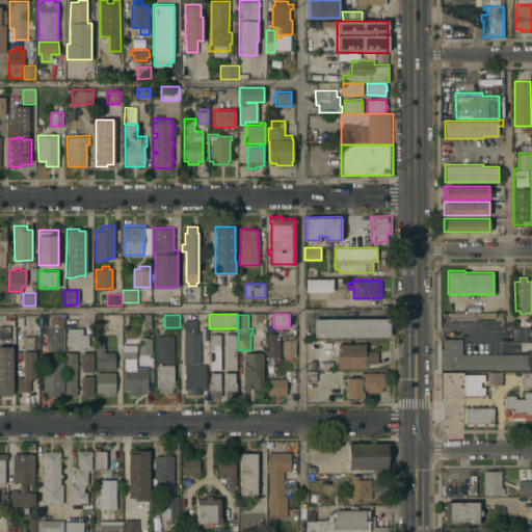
[(63,350),(50,351),(50,354),(41,354),(40,340),(47,340),(46,325),(49,325),(49,316),(51,316),(63,316),(63,350)]
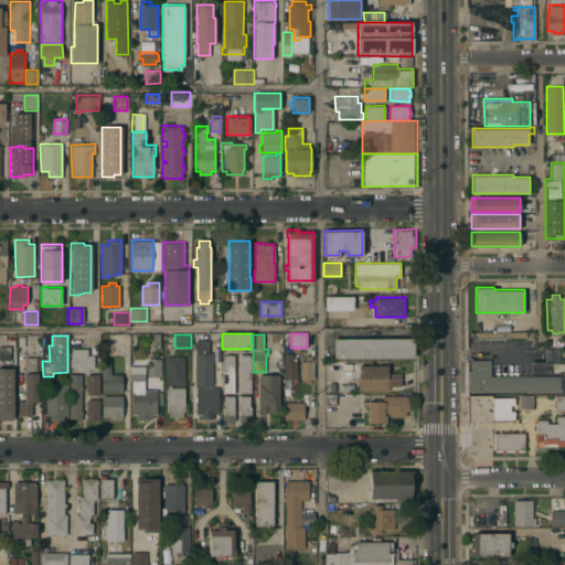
[(333,356),(333,338),(414,338),(414,358),(333,356)]
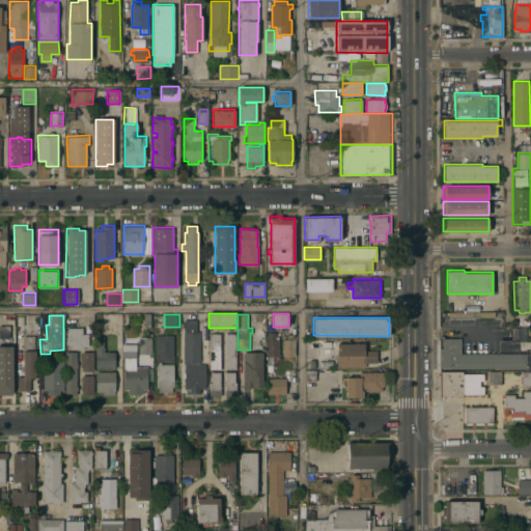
[(200,362),(184,362),(184,319),(196,319),(196,331),(200,331),(200,362)]
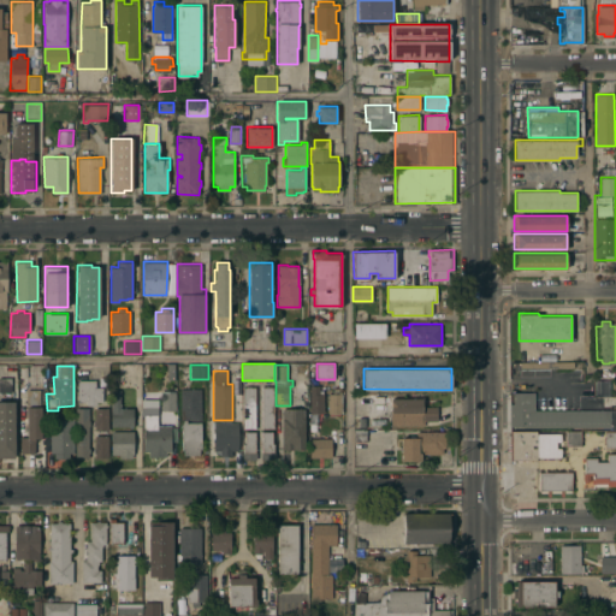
[(102,401),(96,401),(96,404),(87,404),(87,401),(77,401),(77,380),(95,379),(95,386),(102,386),(102,401)]
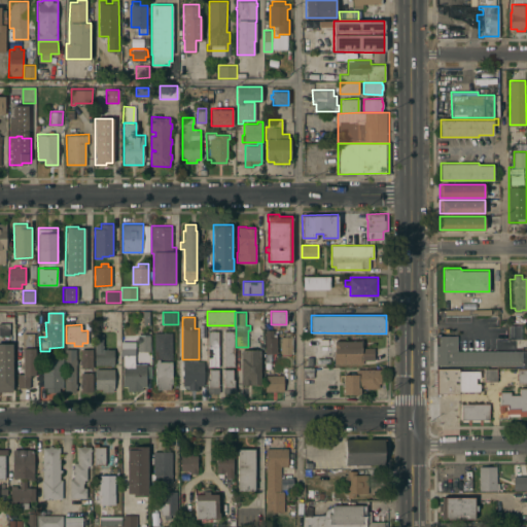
[(510,340),(510,324),(521,324),(522,340),(510,340)]
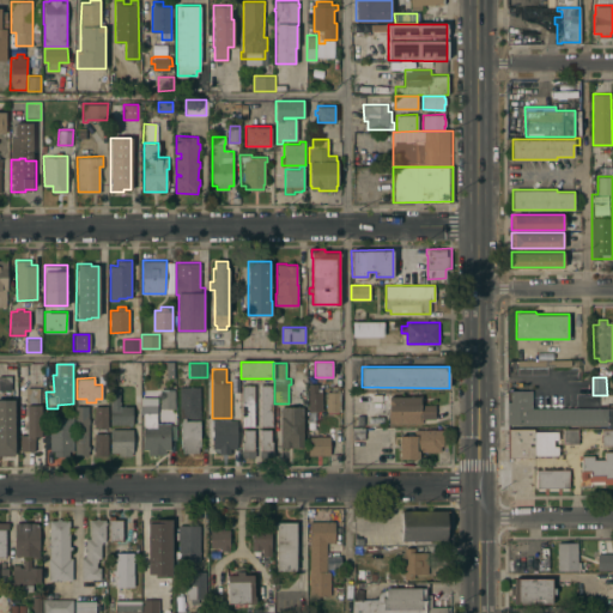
[(323,411),(317,411),(317,412),(313,412),(313,411),(308,411),(308,392),(309,392),(308,383),(317,383),(317,387),(321,387),(321,392),(322,392),(323,411)]
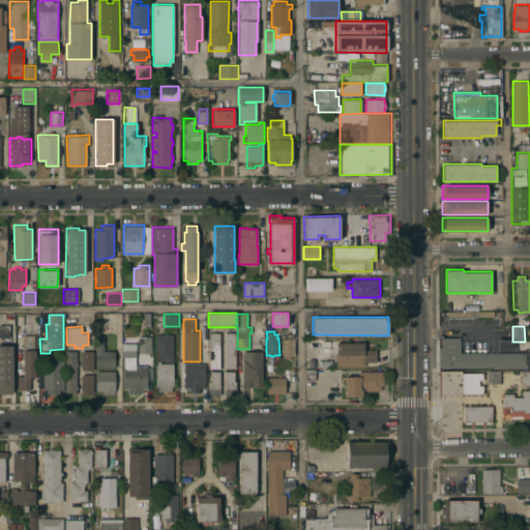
[(219,369),(209,369),(209,332),(219,332),(219,369)]
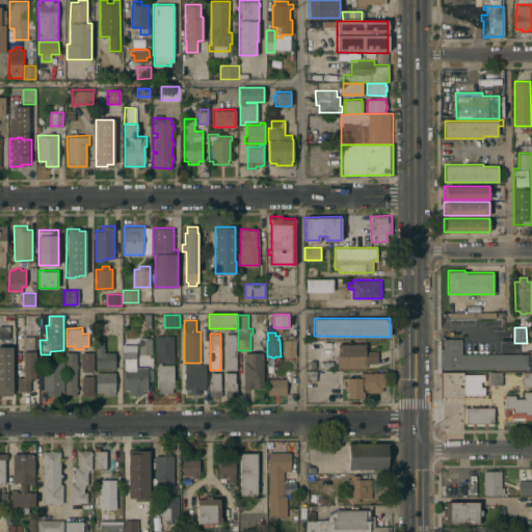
[(236,370),(227,370),(227,334),(237,334),(236,370)]
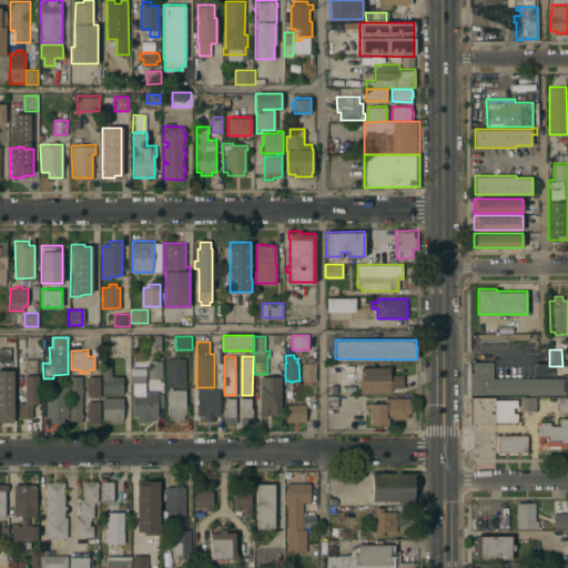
[(185,414),(184,414),(184,418),(170,418),(170,414),(168,414),(168,386),(166,386),(166,358),(185,357),(185,414)]
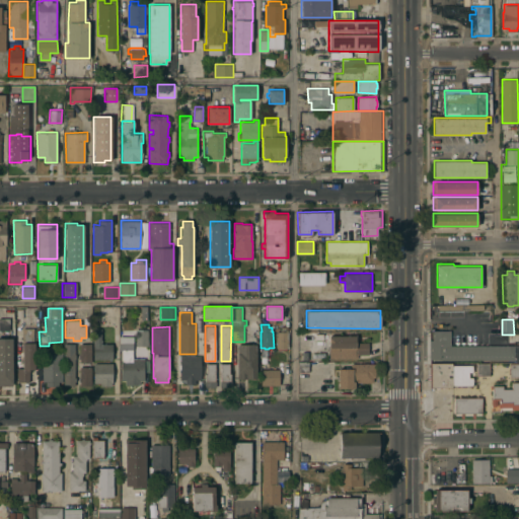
[(147,346),(136,346),(136,330),(143,330),(143,328),(147,328),(147,330),(147,346)]
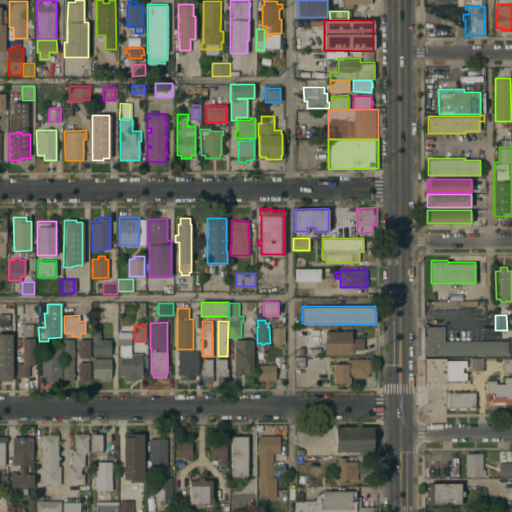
[(285,343),(272,343),(272,327),(276,327),(276,325),(283,325),(284,327),(285,343)]
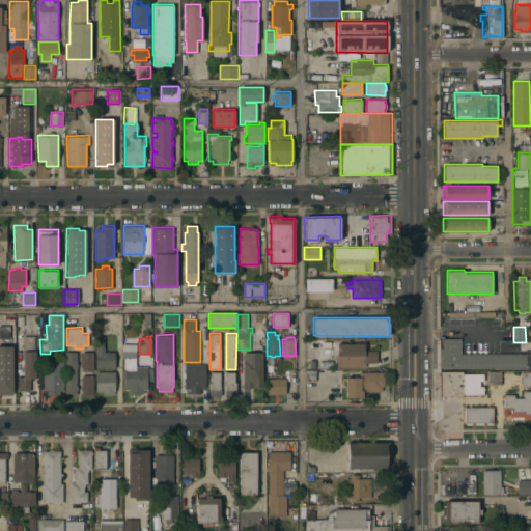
[(526,353),(526,367),(451,368),(451,367),(440,367),(440,347),(443,347),(443,337),(460,337),(460,347),(465,354),(526,353)]
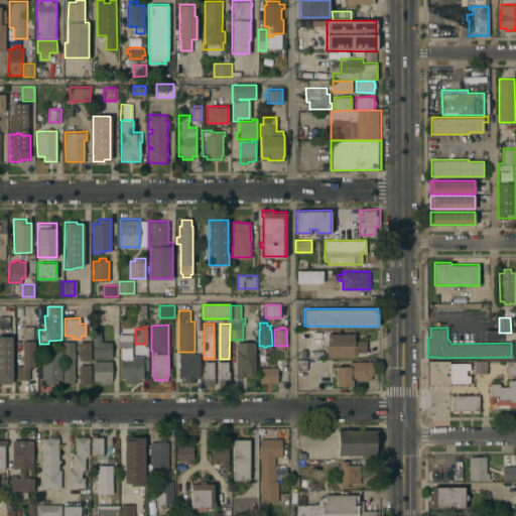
[(112,357),(94,357),(94,333),(101,333),(101,341),(112,341),(112,357)]
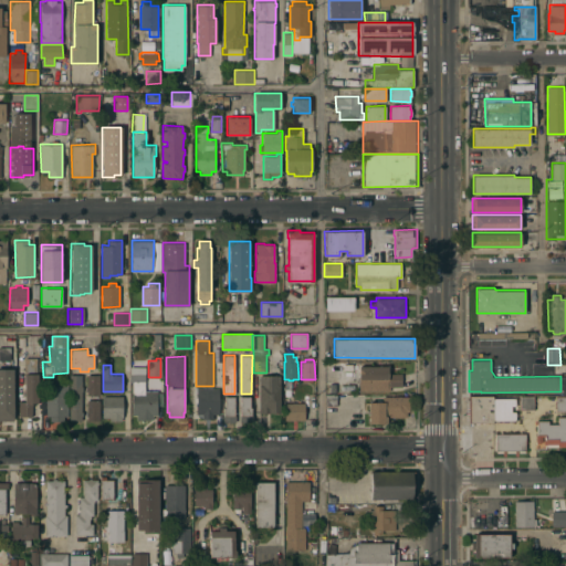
[(561,365),(565,365),(565,373),(555,373),(555,374),(533,374),(533,368),(537,368),(537,365),(547,365),(561,365)]
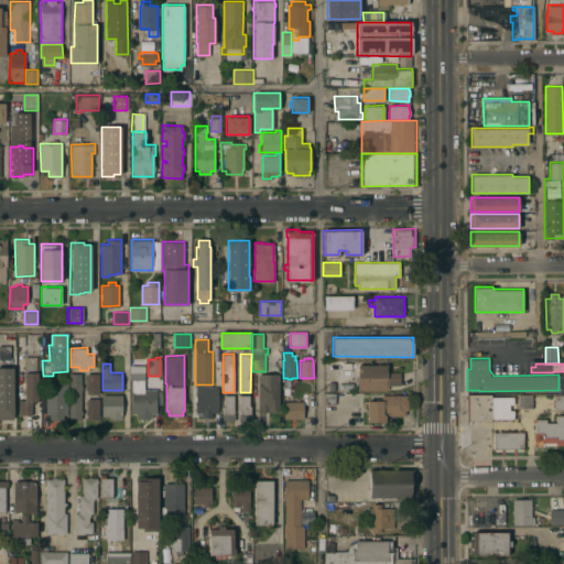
[(162,391),(162,403),(156,403),(156,413),(152,413),(152,418),(136,418),(136,413),(131,413),(132,380),(130,380),(130,365),(144,365),(144,389),(156,389),(156,391),(162,391)]
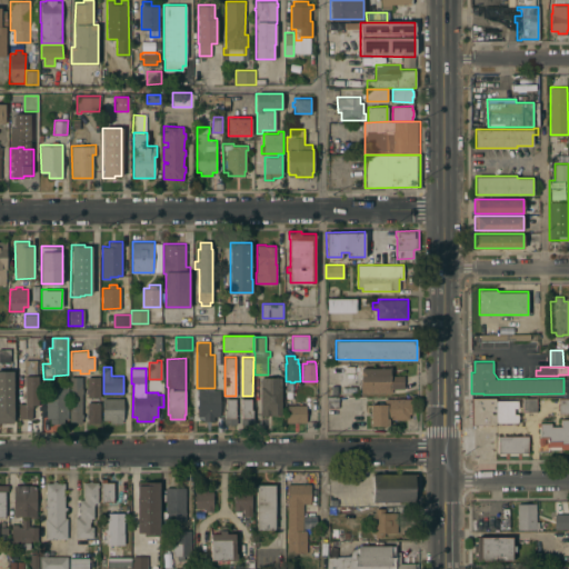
[(361,392),(361,368),(390,368),(390,375),(403,375),(403,388),(392,388),(392,392),(361,392)]
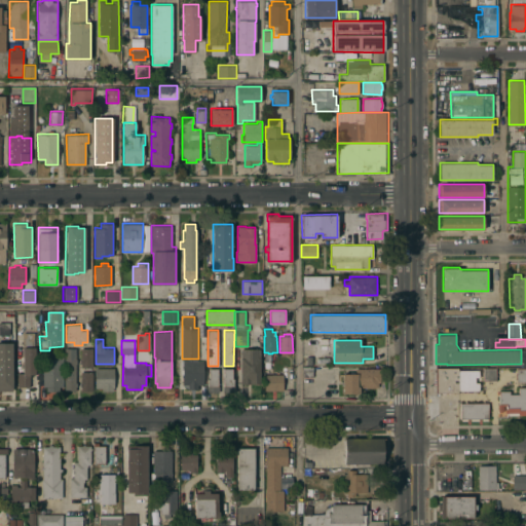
[(35,346),(35,374),(30,374),(30,386),(17,386),(17,374),(22,374),(23,346),(35,346)]
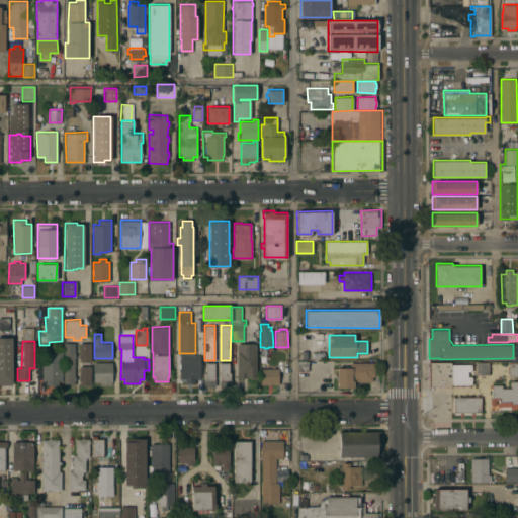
[(64,342),(75,342),(75,353),(76,353),(76,357),(75,357),(75,376),(76,376),(76,380),(75,380),(75,384),(64,384),(64,342)]
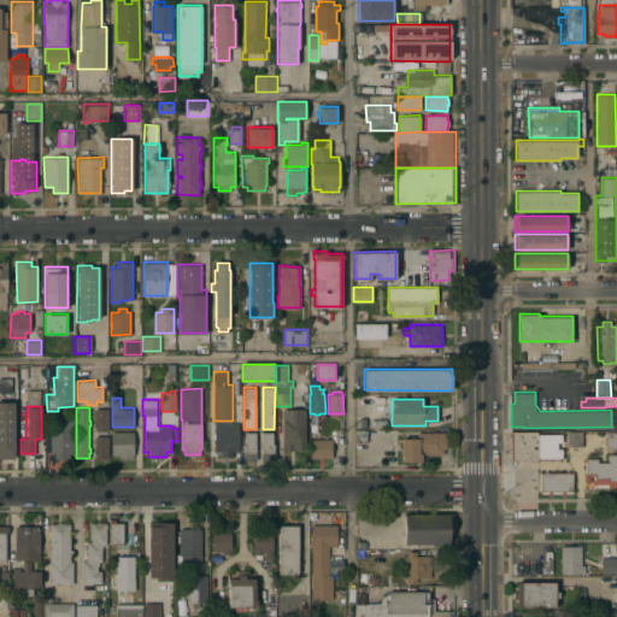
[(95,430),(95,427),(93,427),(93,421),(95,421),(95,407),(109,407),(107,430),(95,430)]
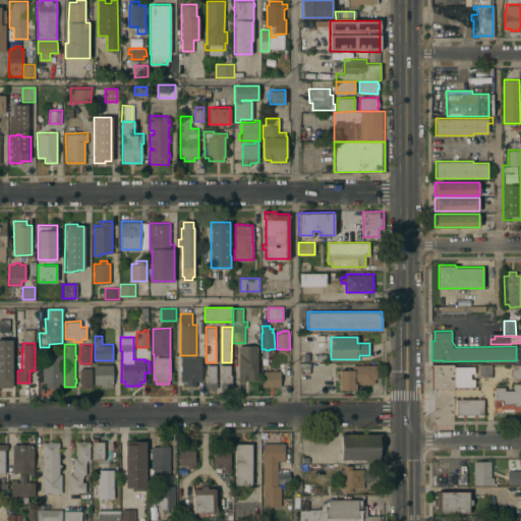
[(258,380),(238,380),(238,345),(257,345),(257,354),(258,380)]
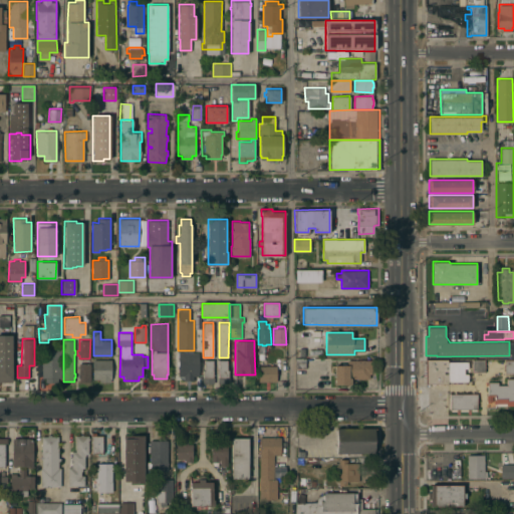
[(62,347),(61,377),(58,377),(58,382),(45,382),(45,377),(42,377),(42,363),(39,363),(39,350),(54,350),(54,347),(62,347)]
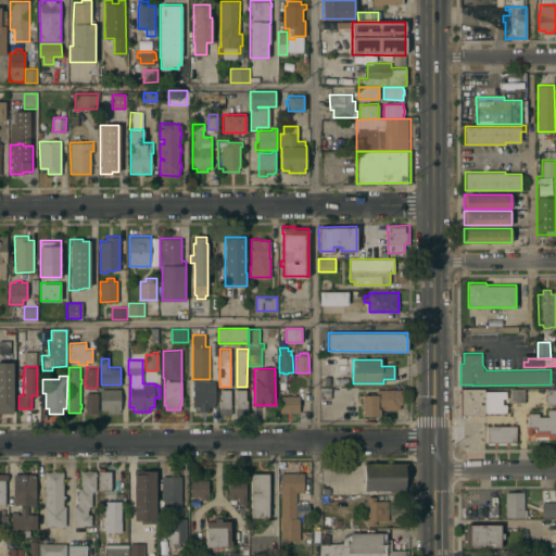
[(215,406),(209,406),(209,411),(199,411),(199,406),(193,406),(193,380),(215,381),(215,406)]
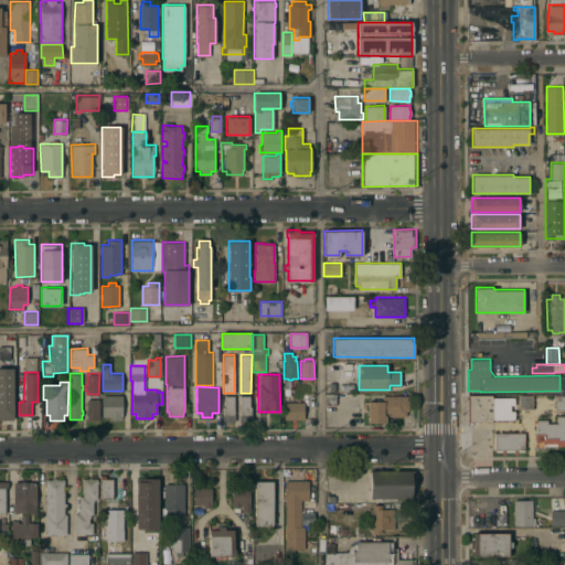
[(0,394),(14,394),(14,413),(10,413),(10,417),(0,417),(0,394)]
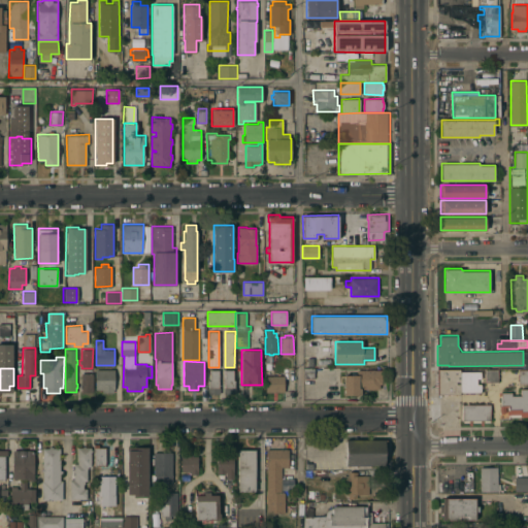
[(114,389),(113,389),(113,392),(102,392),(102,389),(95,389),(95,368),(114,369),(114,389)]
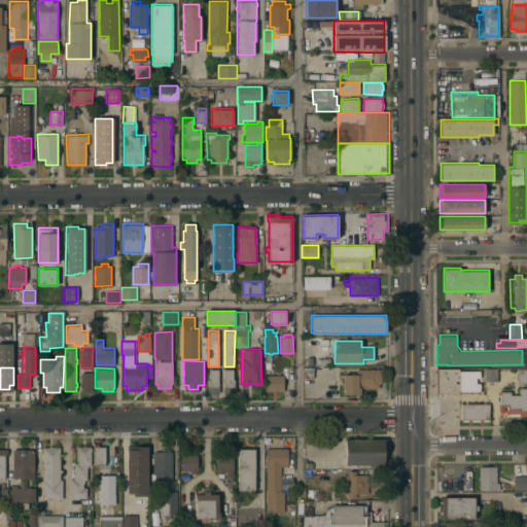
[(313,378),(303,378),(303,367),(313,367),(313,378)]
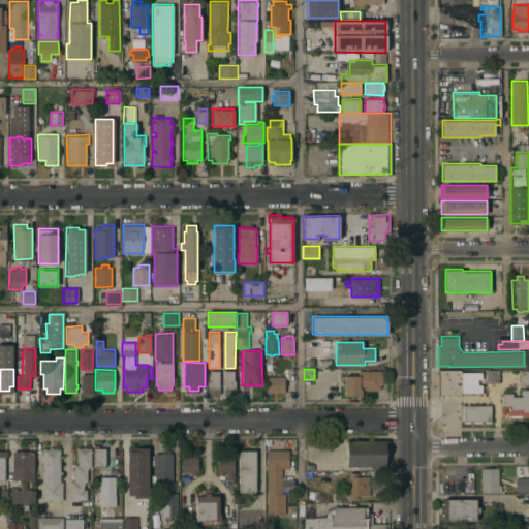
[(382,384),(380,384),(380,390),(362,390),(362,396),(344,395),(344,375),(356,375),(358,370),(359,370),(359,369),(367,369),(367,370),(382,370),(382,384)]
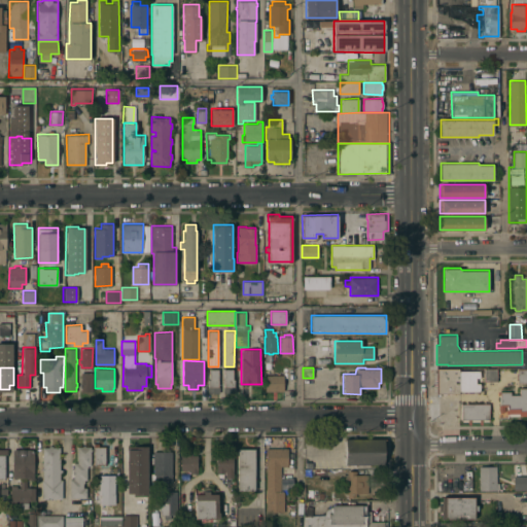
[(218,386),(219,386),(219,392),(207,392),(207,386),(208,386),(208,379),(210,379),(210,369),(218,369),(218,386)]
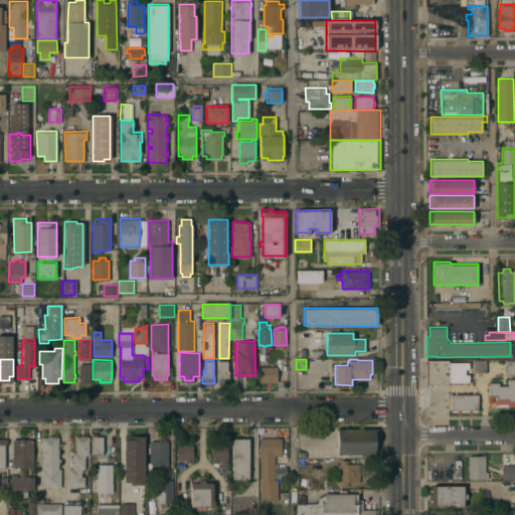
[(227,370),(229,370),(229,377),(229,383),(218,383),(218,377),(219,360),(227,360),(227,370)]
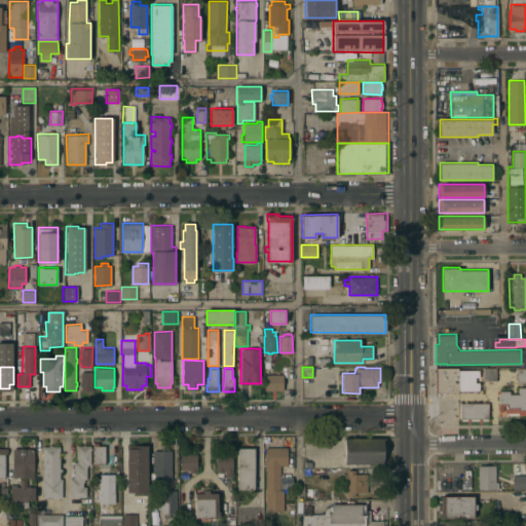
[(433,389),(433,371),(436,371),(436,369),(458,368),(458,370),(479,370),(479,377),(475,377),(475,382),(479,382),(479,390),(458,390),(458,392),(436,392),(436,389),(433,389)]
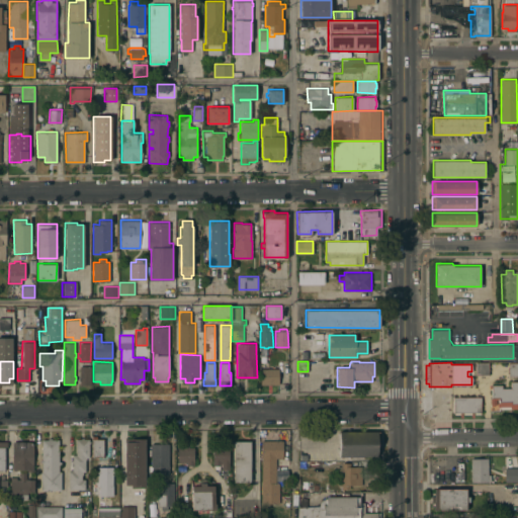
[(489,374),(476,374),(476,362),(488,362),(489,374)]
